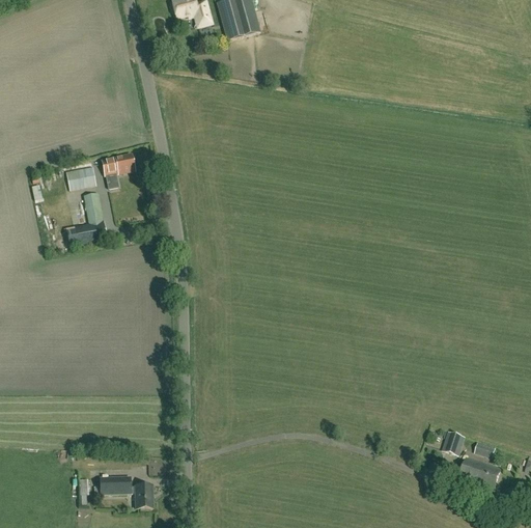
[(195,2),(194,0),(176,0),(172,1),(173,3),(171,4),(173,9),(174,9),(176,18),(188,15),(189,17),(195,16),(198,26),(212,23),(205,0),(195,2)]
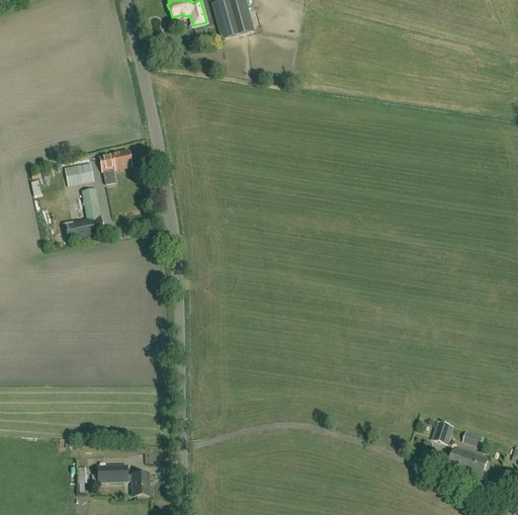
[(222,39),(253,30),(254,30),(245,0),(219,0),(211,2),(222,39)]
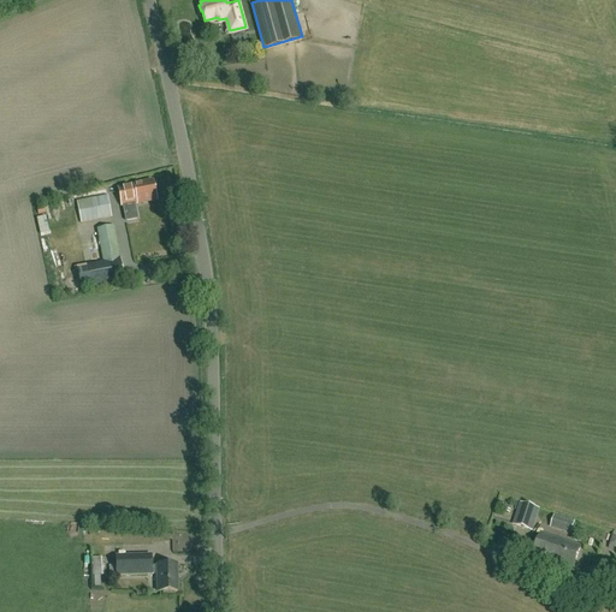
[(138,201),(157,196),(153,178),(119,185),(123,203),(138,200),(138,201)]
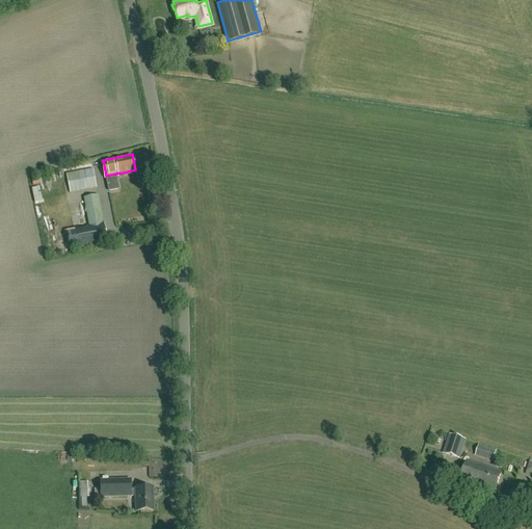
[(67,173),(71,191),(97,186),(91,160),(54,168),(56,175),(67,173)]
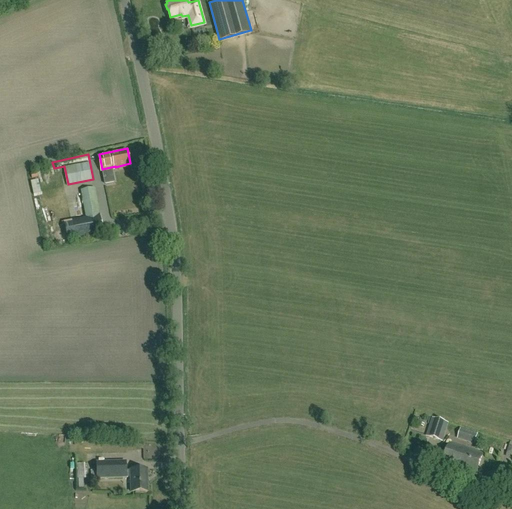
[(86,214),(99,211),(94,185),(82,188),(86,214)]
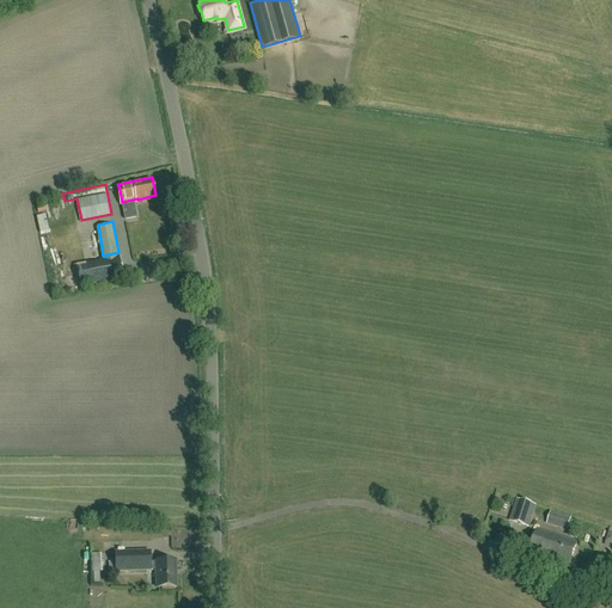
[(510,517),(527,523),(533,503),(518,497),(510,517)]
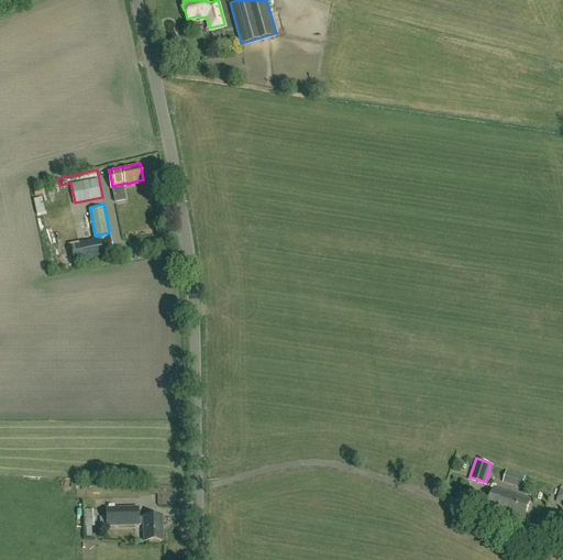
[(521,484),(523,475),(508,469),(505,479),(521,484)]
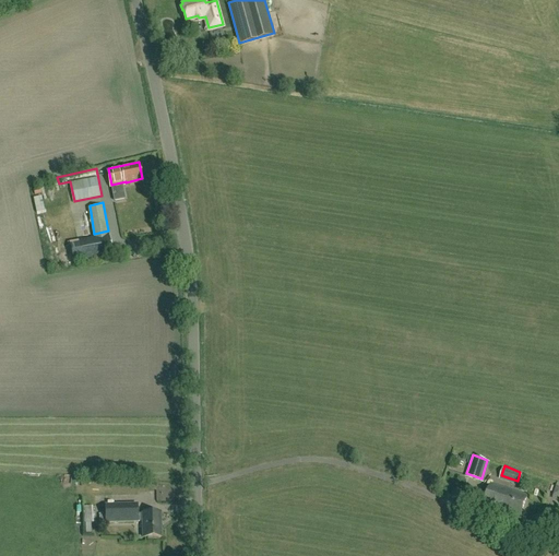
[(520,515),(526,493),(490,481),(484,503),(520,515)]
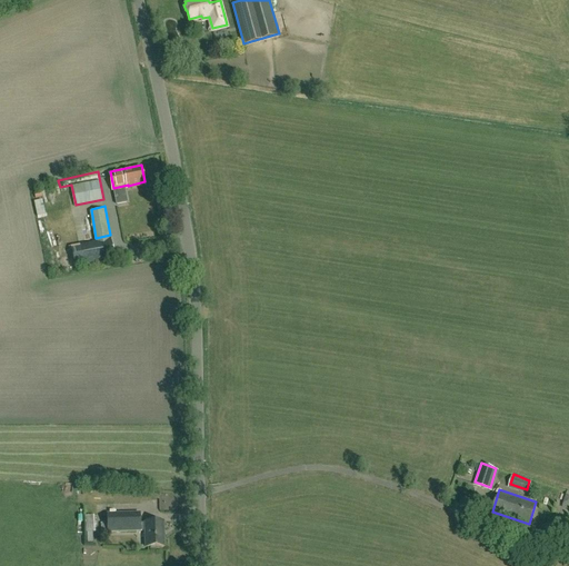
[(146,527),(146,544),(163,544),(163,520),(146,520),(139,522),(139,512),(108,512),(108,529),(139,528),(146,527)]
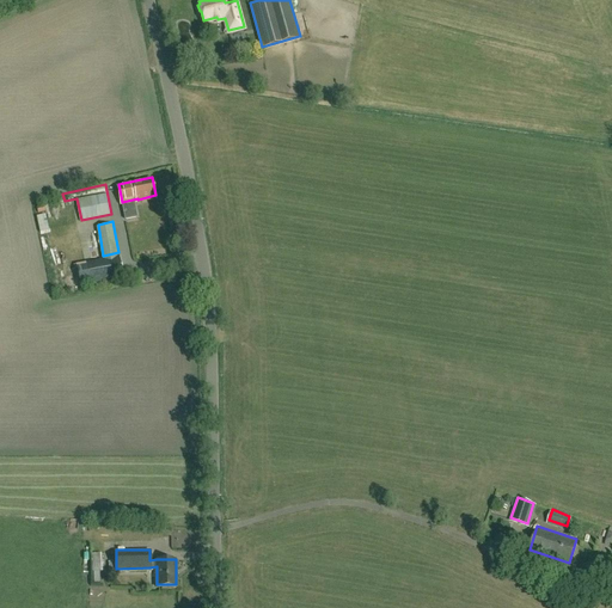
[(99,570),(102,570),(101,552),(92,552),(92,570),(93,570),(93,581),(99,581),(99,570)]
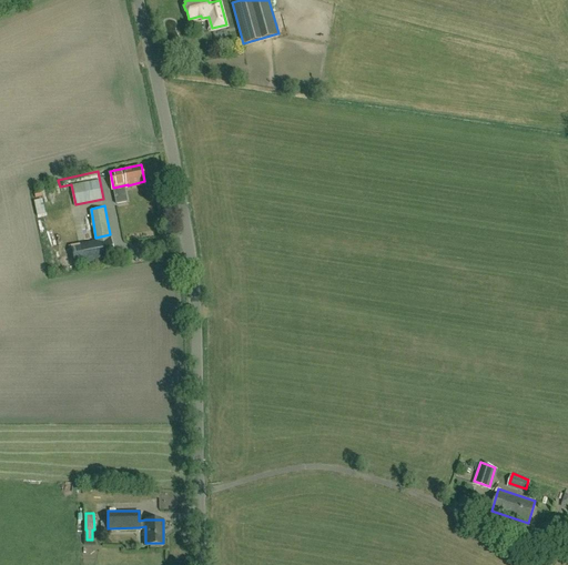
All buildings are outlined.
